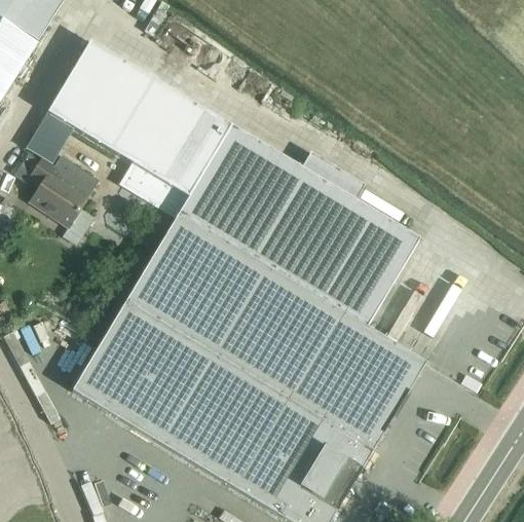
[(0,0),(0,97),(62,0),(0,0)]
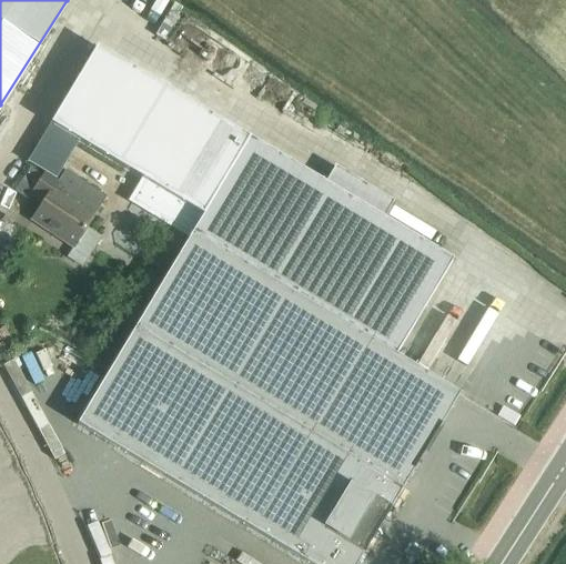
[(135,324),(402,485),(460,390),(396,352),(455,255),(385,214),(396,198),(337,162),(326,180),(99,42),(52,119),(204,210),(135,324)]
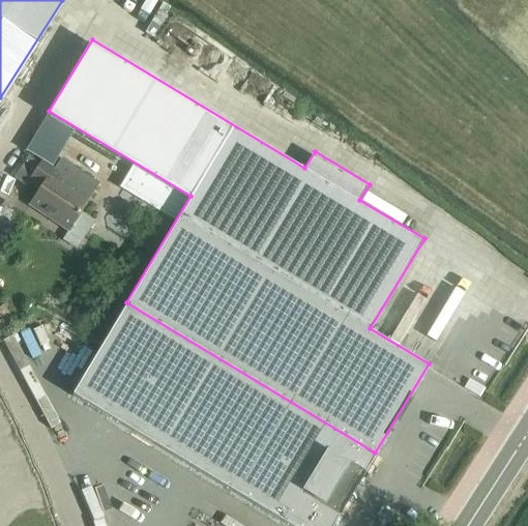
[(31,203),(69,228),(63,237),(77,245),(94,218),(81,210),(101,179),(63,154),(56,165),(44,157),(29,179),(41,187),(31,203)]
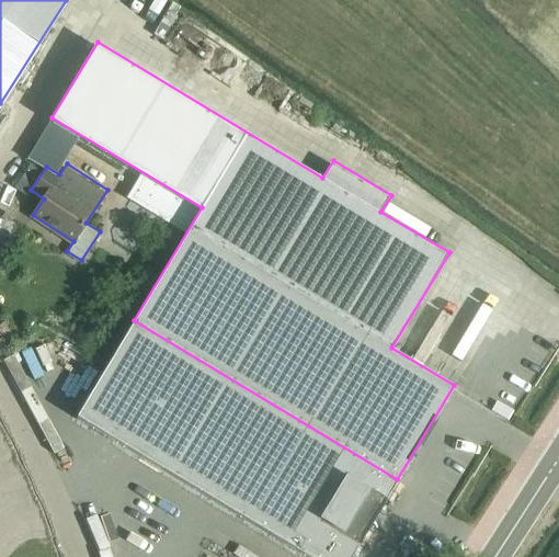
[(314,556),(350,556),(397,479),(134,320),(77,415),(314,556)]
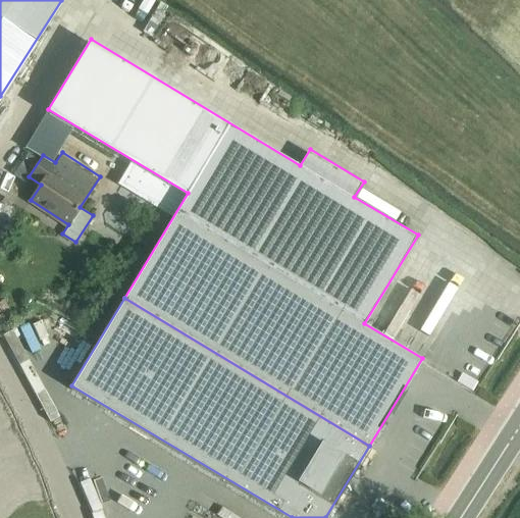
[(467,389),(477,394),(485,377),(475,372),(467,389)]
